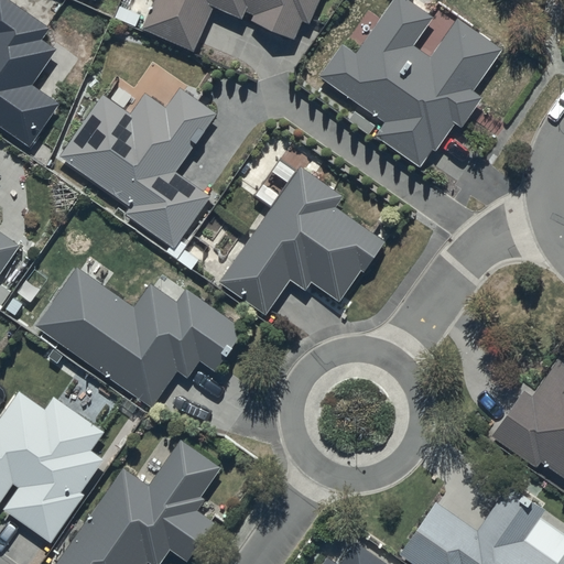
[(0,0),(0,126),(31,149),(62,105),(33,85),(58,50),(43,39),(50,30),(8,0),(0,0)]
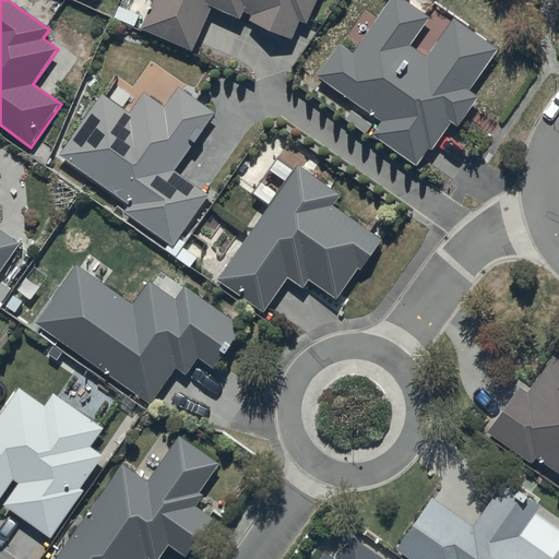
[(154,0),(142,30),(192,50),(211,7),(240,19),(244,12),(251,15),(249,21),(292,38),(298,22),(308,25),(318,0),(154,0)]
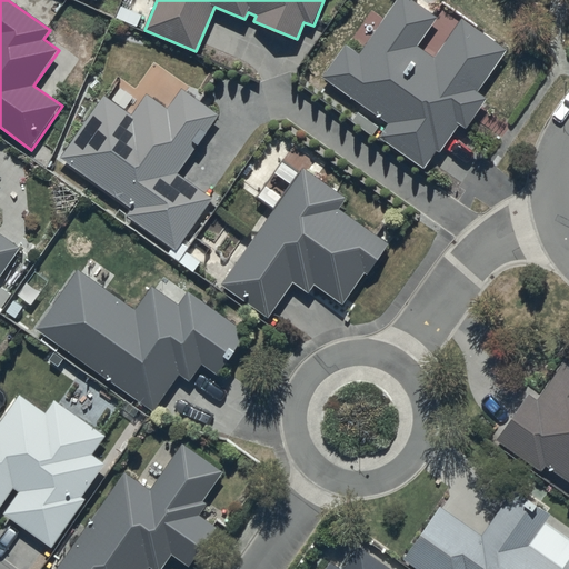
[(347,46),(325,78),(388,122),(378,138),(425,170),(438,152),(440,153),(459,126),(467,130),(489,100),(478,92),(507,50),(463,20),(437,58),(419,46),(439,18),(412,0),(396,0),(359,53),(347,46)]
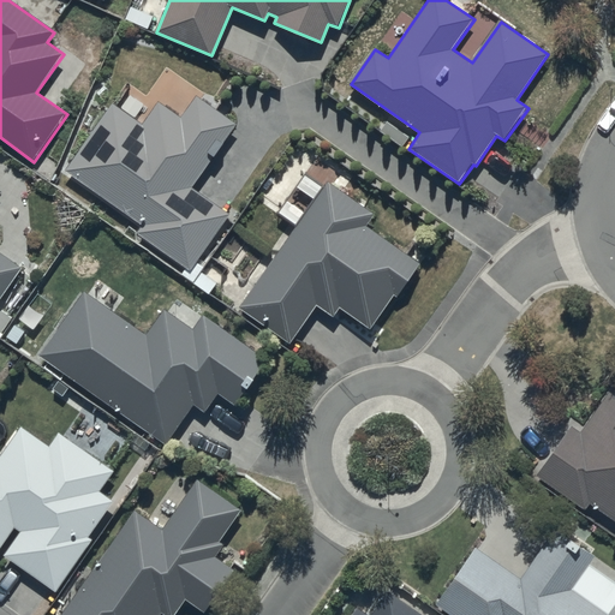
[(114,105),(66,172),(141,225),(136,233),(190,272),(230,215),(193,189),(237,126),(197,97),(181,119),(160,103),(144,125),(114,105)]
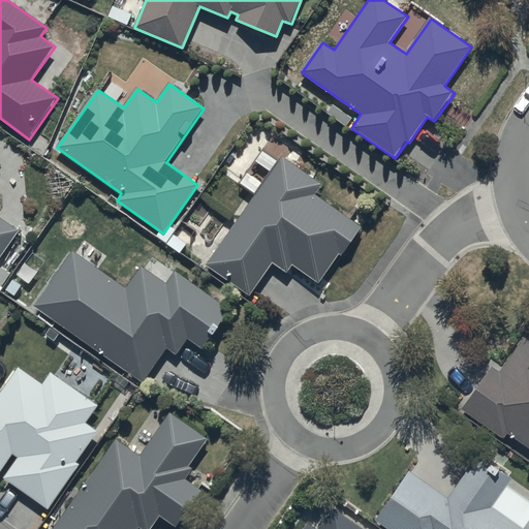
[(286,158),(207,266),(249,297),(274,263),(287,274),(293,265),(320,284),(362,227),(316,193),(322,185),(286,158)]
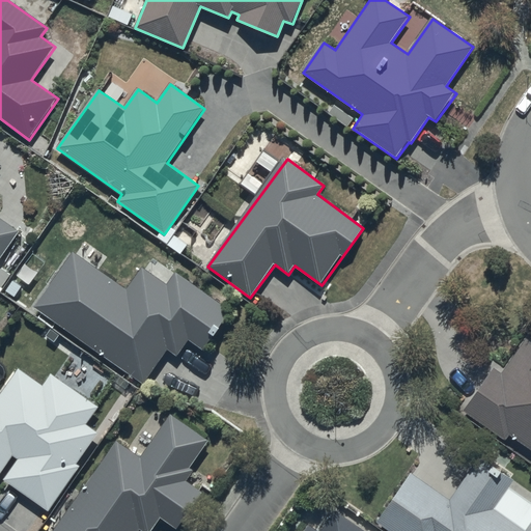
[(0,259),(20,231),(0,217),(0,194),(1,194),(0,193),(0,165),(0,164),(0,259)]
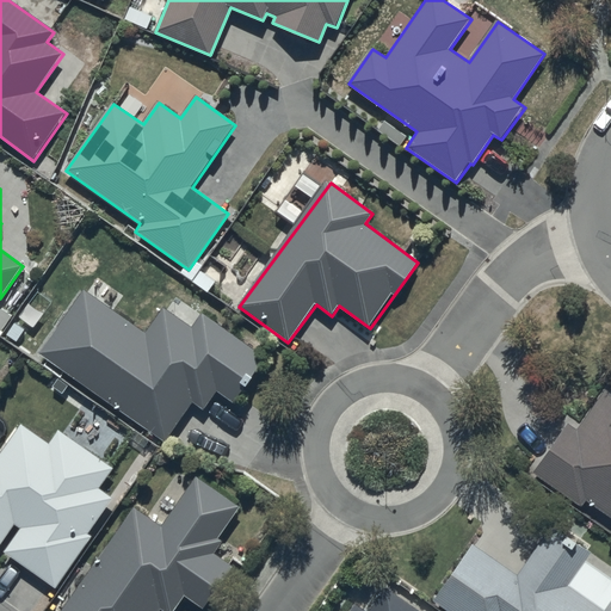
[(87,289),(39,353),(164,443),(193,402),(203,409),(217,390),(235,403),(266,360),(204,315),(196,327),(166,306),(147,332),(87,289)]
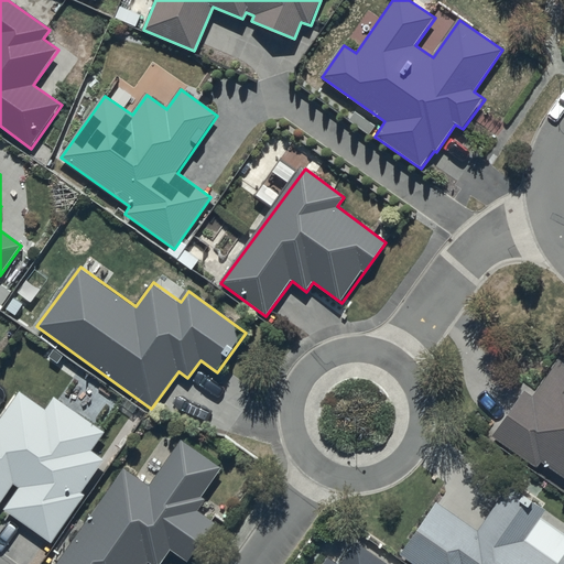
[(540,463),(563,479),(563,365),(559,362),(532,399),(524,393),(492,436),(535,468),(540,463)]
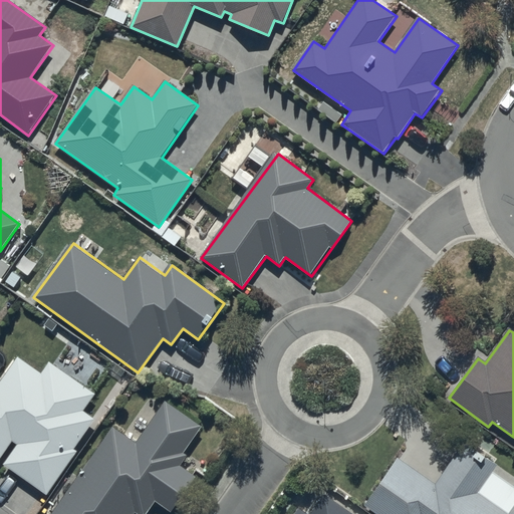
[(96,395),(49,361),(41,373),(19,357),(1,381),(0,380),(0,458),(12,443),(16,446),(2,464),(46,496),(99,424),(83,413),(96,395)]
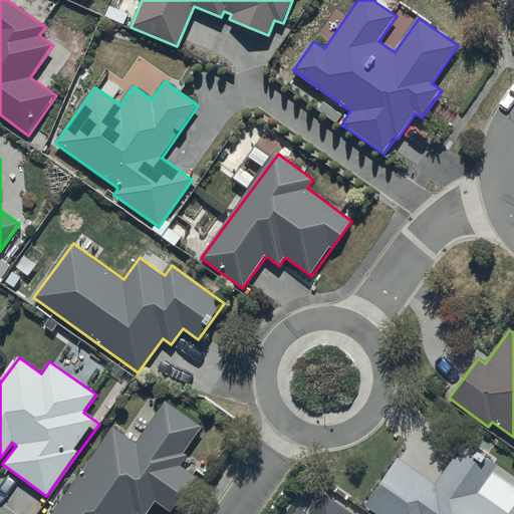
[(137,446),(113,430),(53,513),(148,513),(156,502),(172,513),(197,477),(181,466),(188,457),(184,454),(202,428),(166,403),(137,446)]
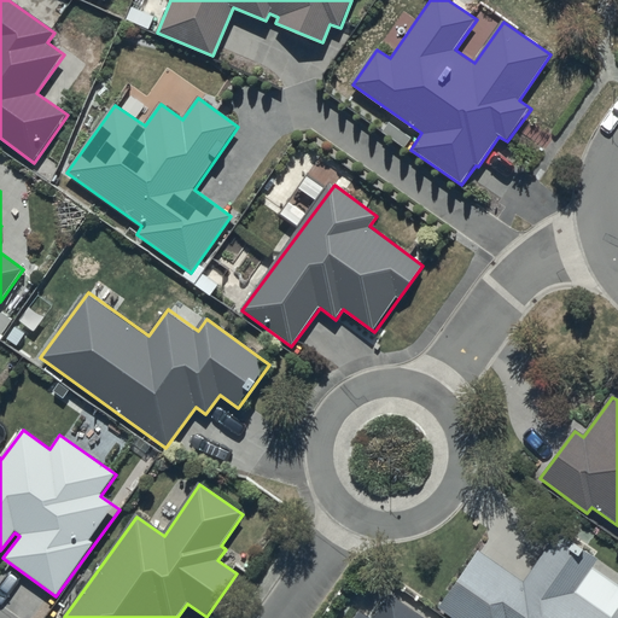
[(478,551),(437,608),(452,617),(617,617),(617,606),(610,617),(607,617),(573,594),(596,560),(558,532),(523,583),(478,551)]
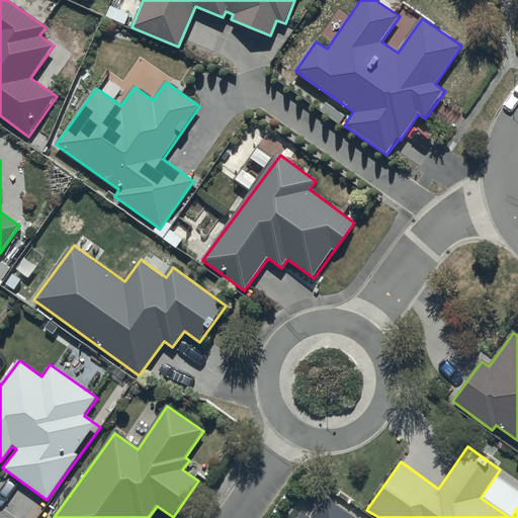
[(352,517),(326,500),(313,517),(309,517),(301,513),(297,517),(352,517)]
